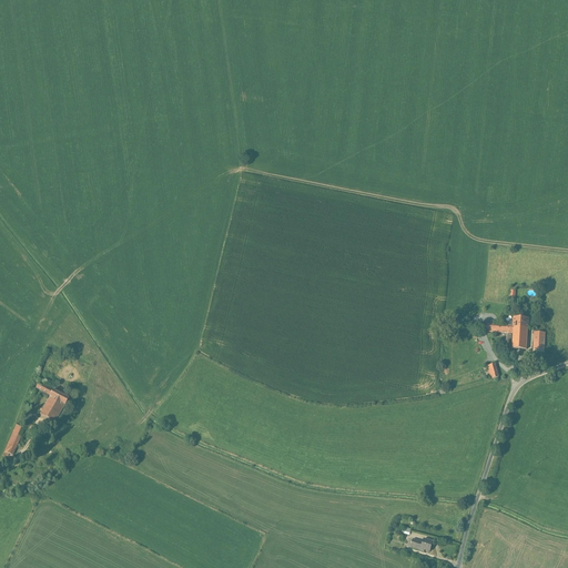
[(528,318),(514,318),(514,326),(513,334),(527,335),(528,318)]
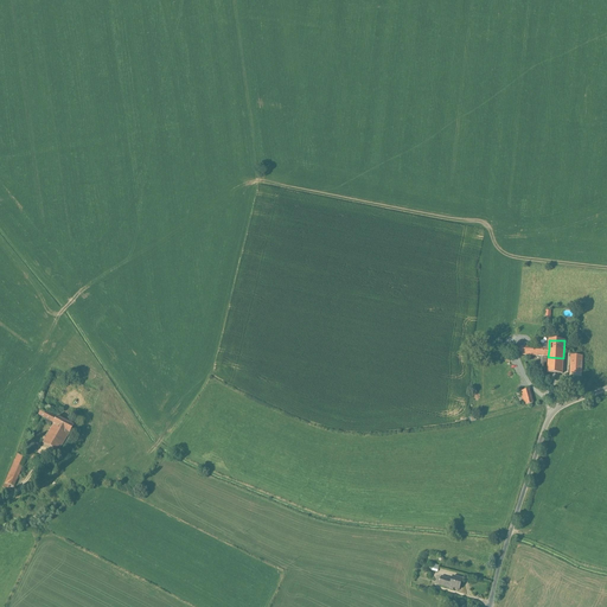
[(549,349),(521,347),(519,353),(523,353),(522,356),(548,357),(549,349)]
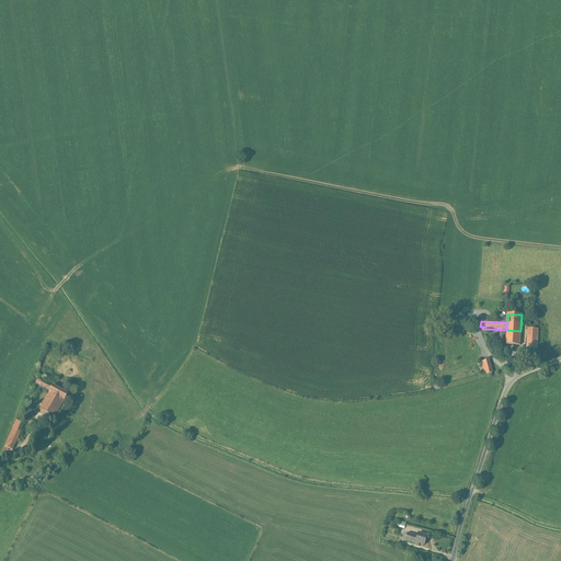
[(538,330),(528,329),(527,348),(537,348),(538,330)]
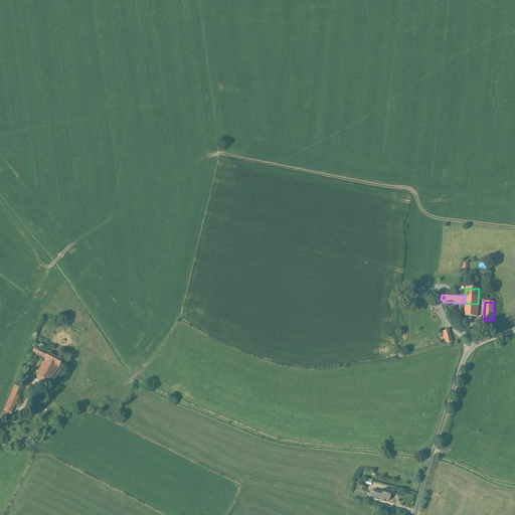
[(478,304),(465,303),(465,317),(477,318),(478,304)]
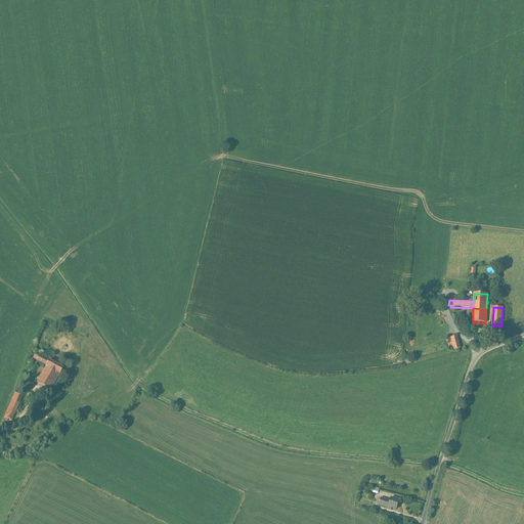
[(456,336),(449,338),(452,350),(460,348),(456,336)]
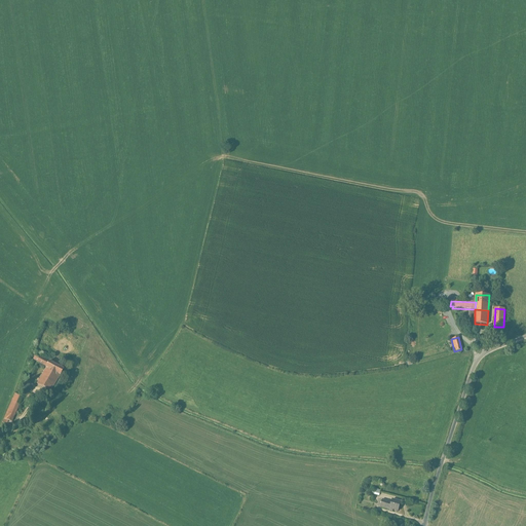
[(48,362),(36,355),(36,357),(35,355),(34,358),(35,359),(34,360),(46,367),(48,362)]
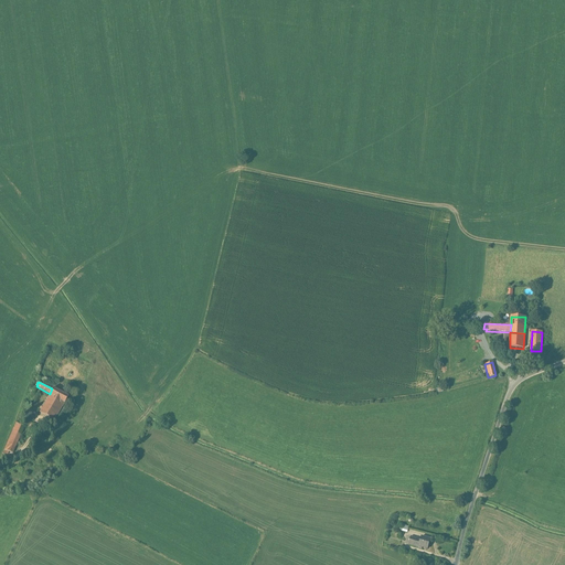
[(67,397),(52,388),(50,394),(49,395),(50,395),(64,403),(64,404),(67,397)]
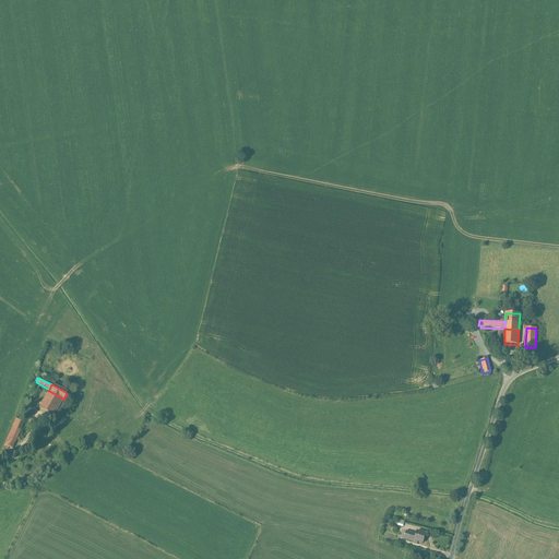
[(63,399),(49,391),(40,408),(54,416),(63,399)]
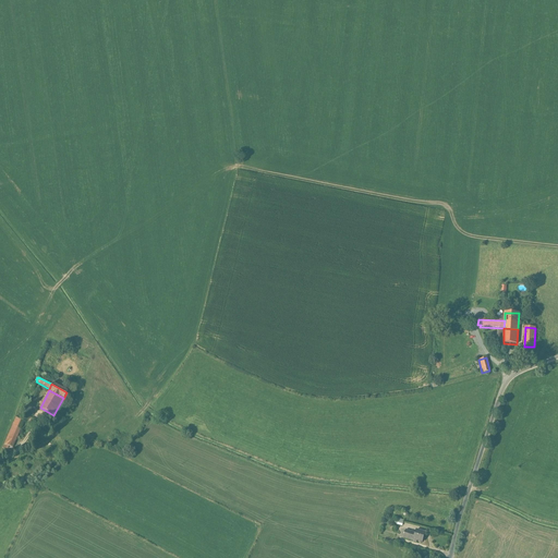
[(16,417),(4,448),(11,450),(24,420),(16,417)]
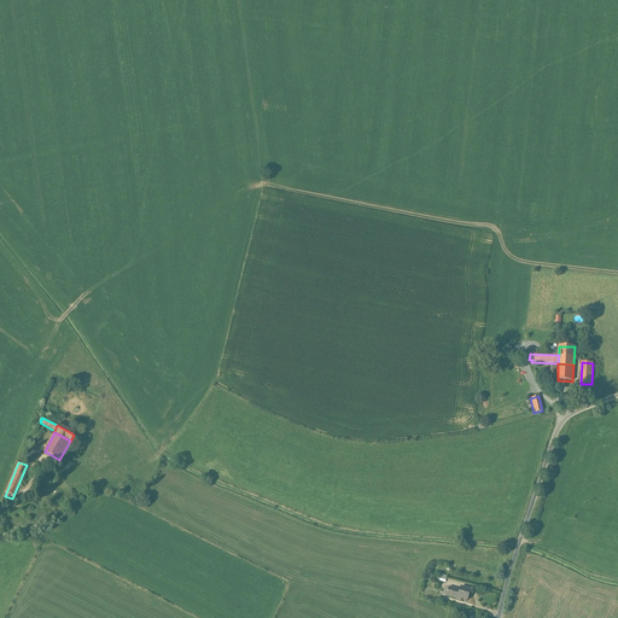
[(471,590),(461,587),(460,590),(454,588),(452,598),(458,599),(458,600),(461,601),(461,599),(467,600),(471,590)]
